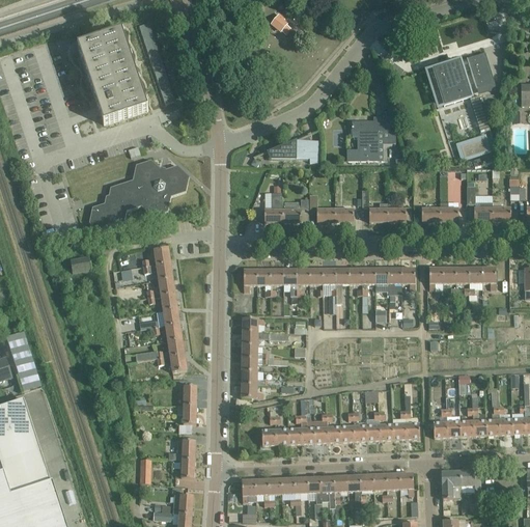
[(276,10),(268,20),(283,33),(291,25),(276,10)]
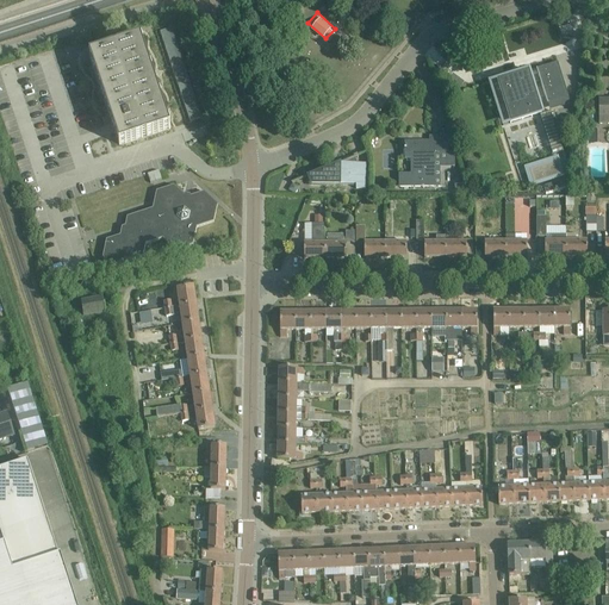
[(171,24),(159,27),(188,118),(200,113),(171,24)]
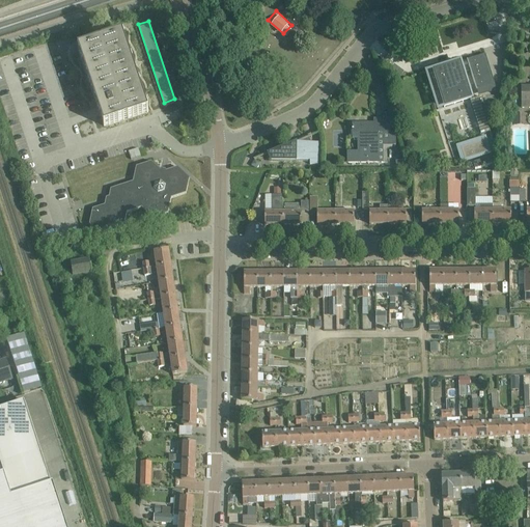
[(121,29),(77,45),(103,122),(147,108),(121,29)]
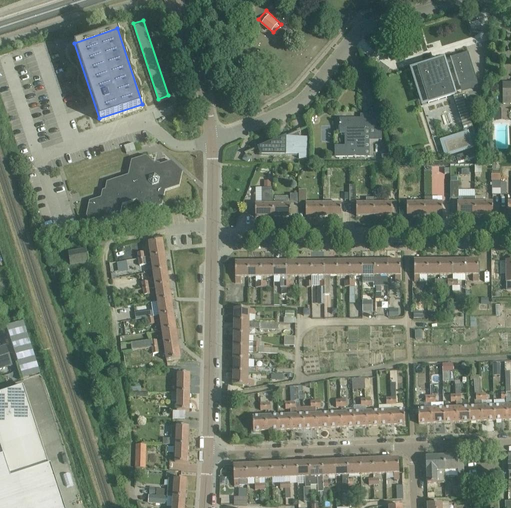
[(442,56),(416,65),(427,100),(453,91),(444,61),(451,59),(458,82),(475,77),(467,49),(450,54),(450,56),(443,58),(442,56)]
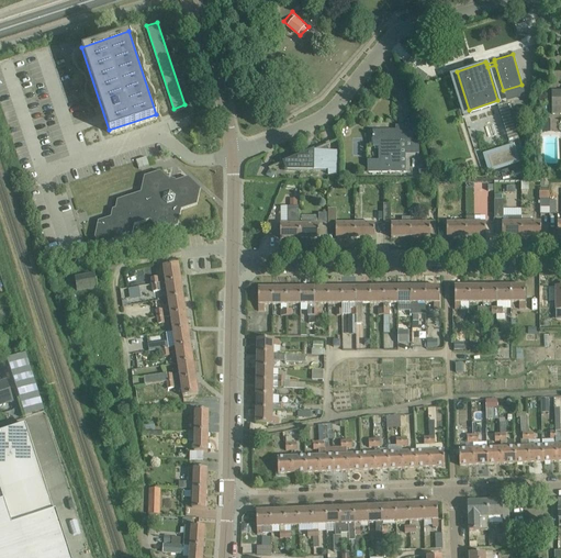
[(560,88),(551,88),(551,110),(560,109),(560,88)]
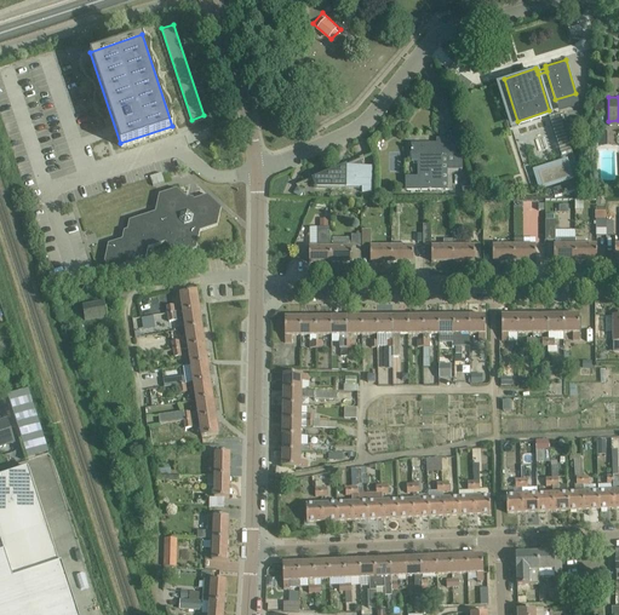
[(559,109),(548,113),(561,153),(571,149),(559,109)]
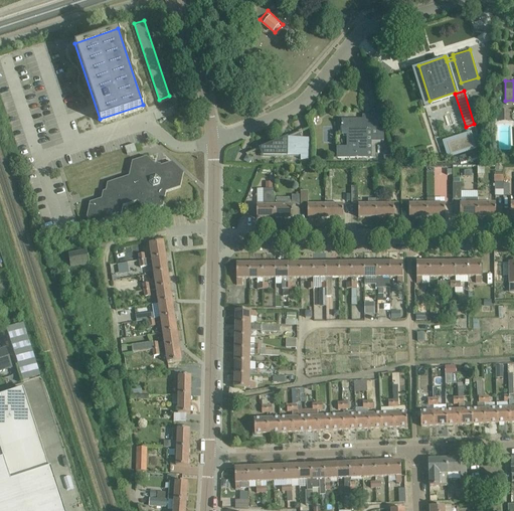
[(510,107),(496,107),(496,119),(511,118),(510,107)]
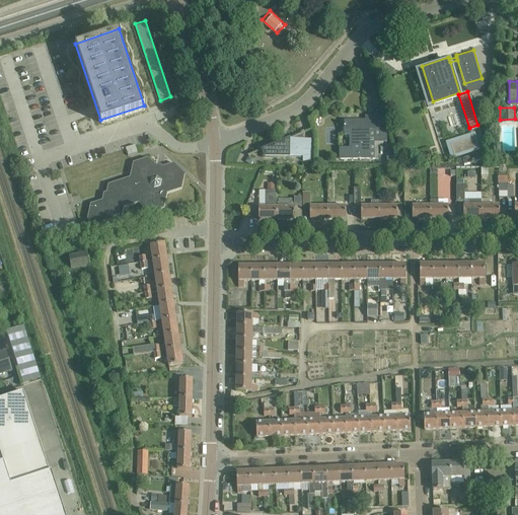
[(379,129),(379,123),(379,113),(365,114),(365,118),(344,118),(344,121),(343,121),(343,123),(344,123),(345,132),(351,132),(351,139),(349,139),(349,145),(339,145),(339,155),(360,155),(360,149),(369,149),(368,129),(379,129)]
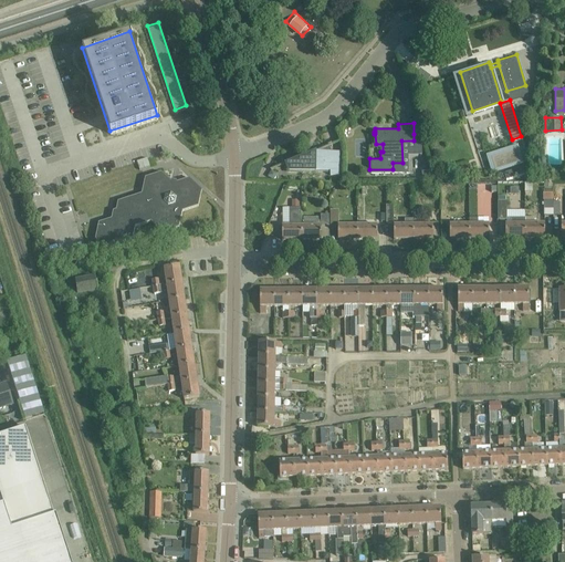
[(523,160),(516,141),(484,152),(491,170),(523,160)]
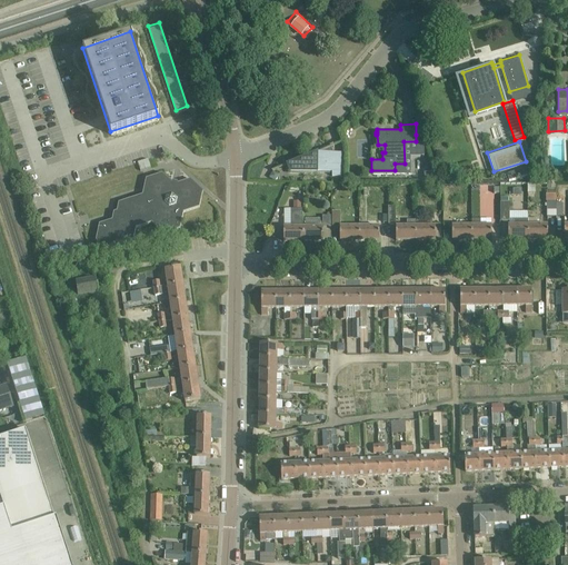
[(340,172),(340,160),(340,149),(331,149),(329,144),(287,160),(290,170),(317,171),(317,168),(331,168),(331,172),(340,172)]
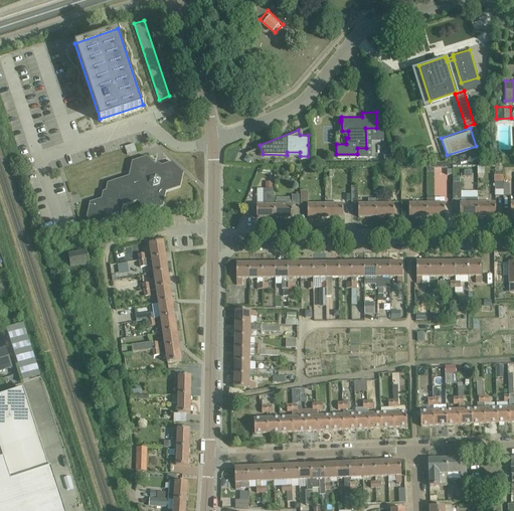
[(155,161),(154,161),(146,153),(131,158),(128,173),(136,198),(147,208),(162,203),(165,188),(179,184),(183,169),(171,159),(159,162),(155,161)]
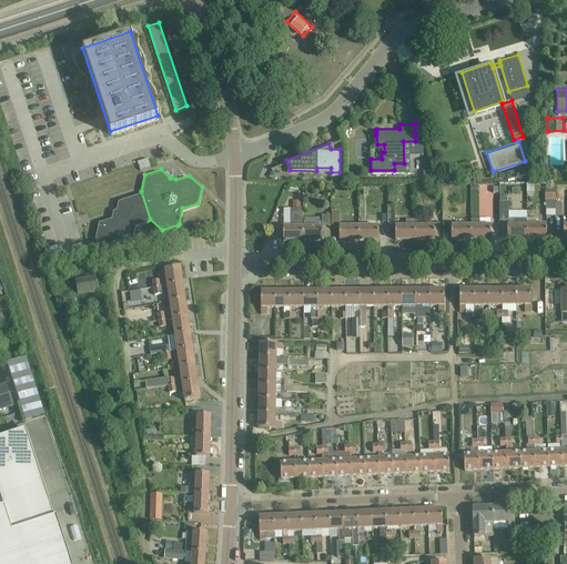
[(422,169),(423,178),(431,178),(431,169),(422,169)]
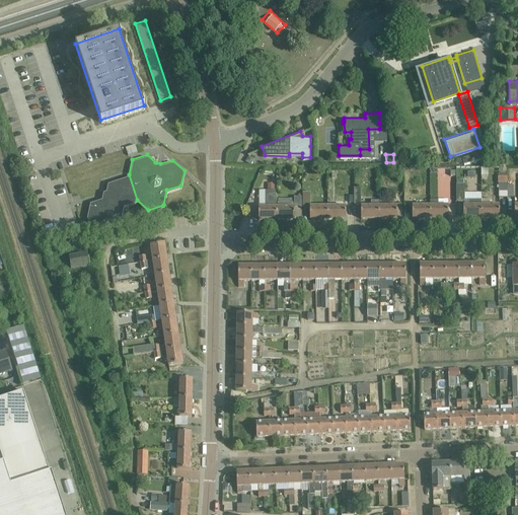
[(517,171),(514,167),(509,172),(514,177),(517,172),(517,171)]
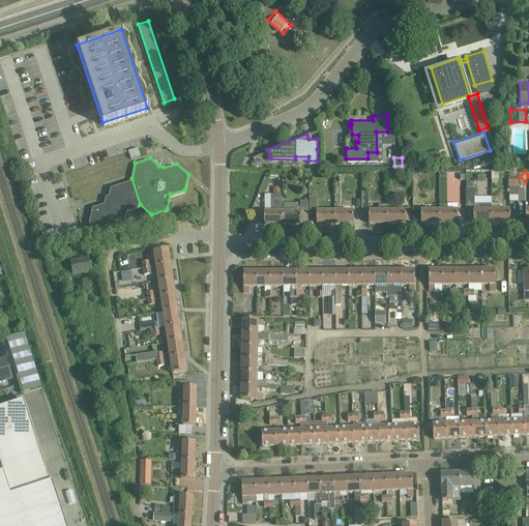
[(508,177),(507,177),(507,183),(508,183),(508,198),(517,198),(517,185),(517,177),(508,177)]
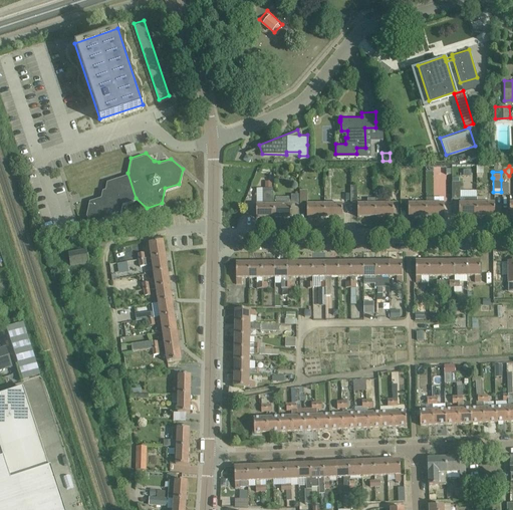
[(121,202),(136,198),(127,173),(106,180),(102,194),(88,199),(85,214),(96,224),(118,217),(121,202)]
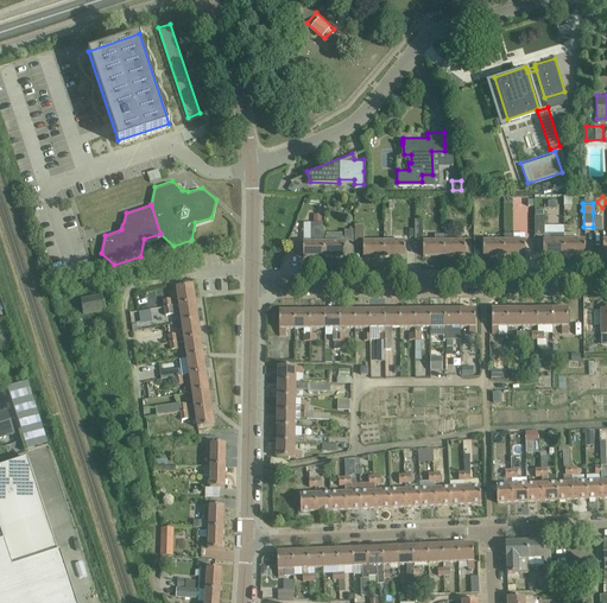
[(533,211),(532,211),(532,232),(543,232),(543,236),(542,236),(542,252),(563,251),(563,229),(549,229),(544,229),(544,211),(542,211),(535,211),(533,211)]
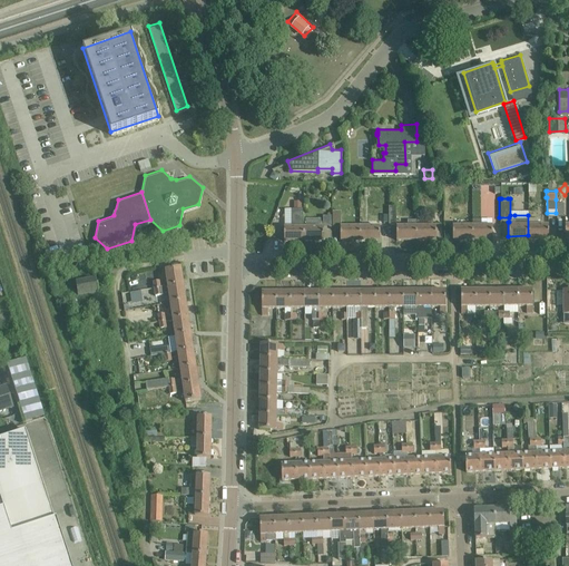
[(359,217),(359,207),(359,204),(347,204),(347,217),(359,217)]
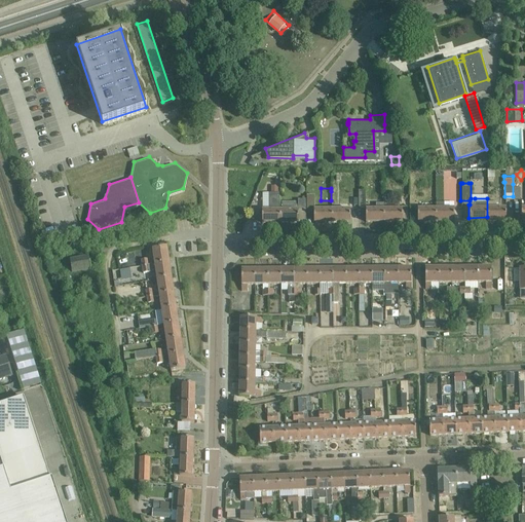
[(262,207),(261,207),(261,219),(279,219),(279,207),(278,207),(278,190),(268,190),(268,207),(262,207)]
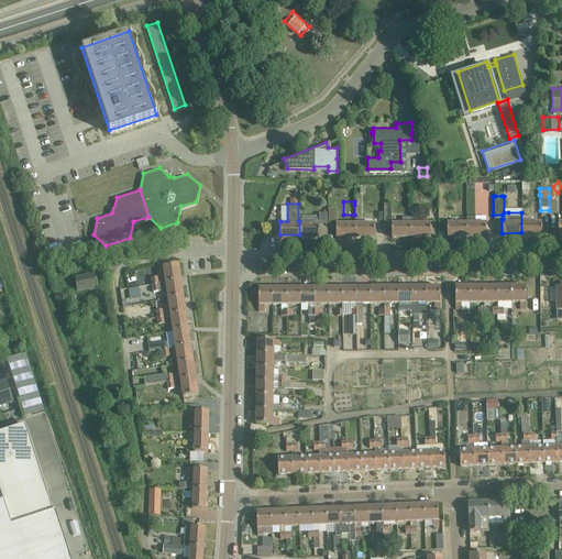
[(401,219),(390,220),(390,233),(410,233),(410,204),(409,204),(409,215),(401,215),(401,219)]
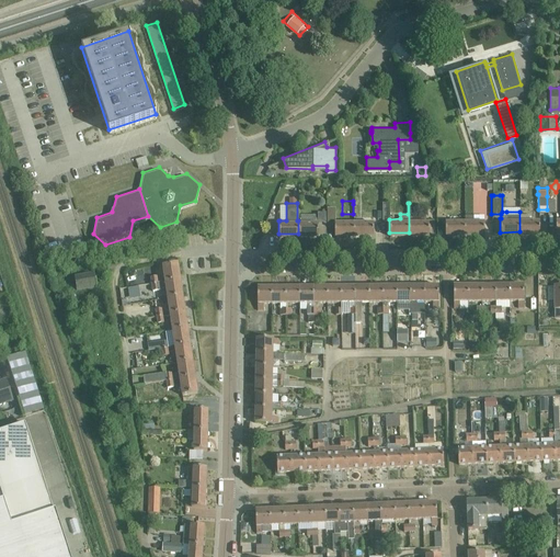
[(429,218),(418,219),(416,203),(409,203),(409,232),(429,232),(429,218)]
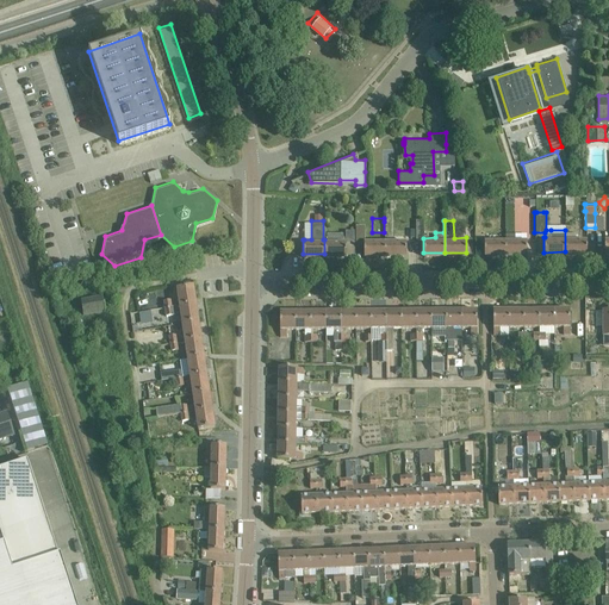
[(405,238),(396,238),(396,232),(397,232),(397,222),(384,222),(384,232),(384,238),(384,254),(405,254),(405,238)]
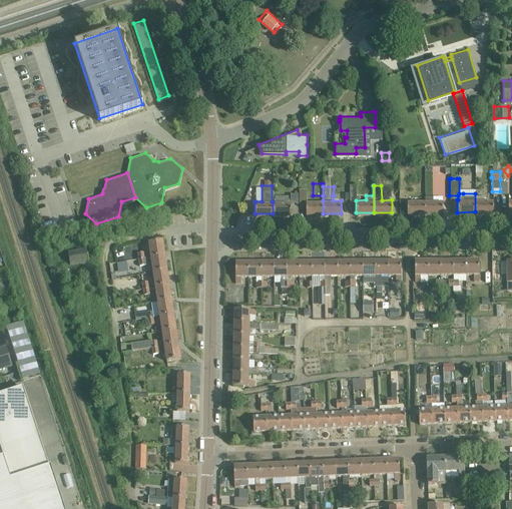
[(290,201),(273,201),(273,213),(291,213),(291,201),(298,201),(298,191),(290,191),(290,201)]
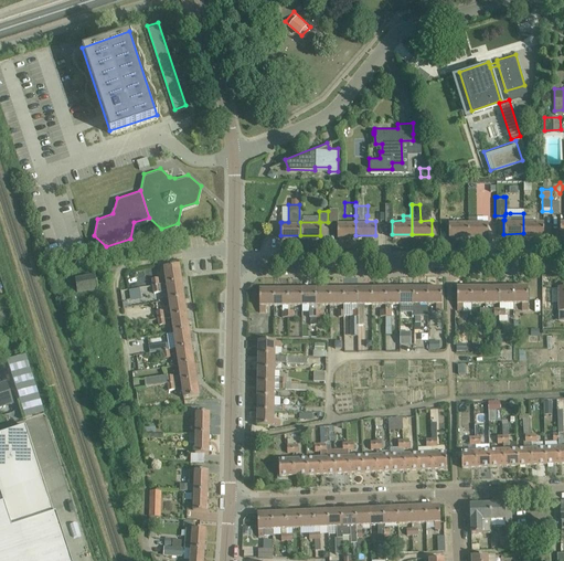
[(543,220),(534,220),(534,213),(523,213),(523,233),(543,233),(543,220)]
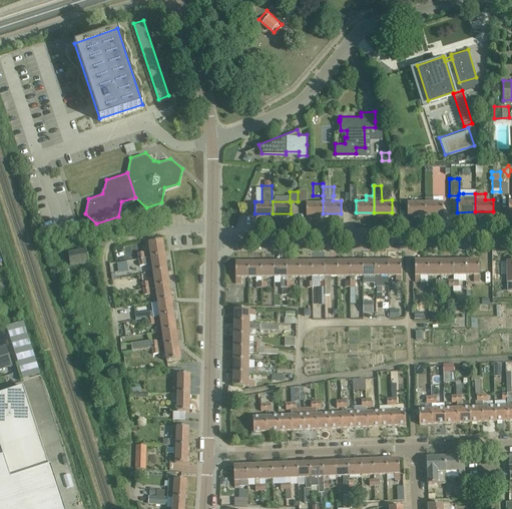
[(442,199),(432,199),(432,194),(424,194),(424,199),(424,212),(442,212),(442,199)]
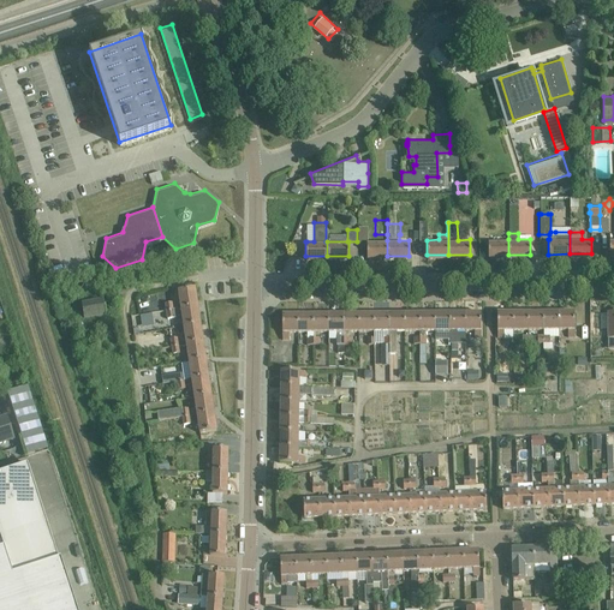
[(488,255),(508,255),(508,239),(488,239),(488,255)]
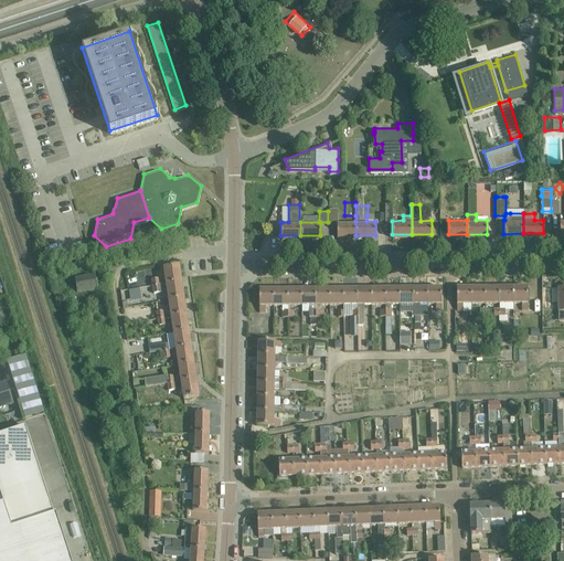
[(337,235),(355,235),(355,221),(337,221),(337,235)]
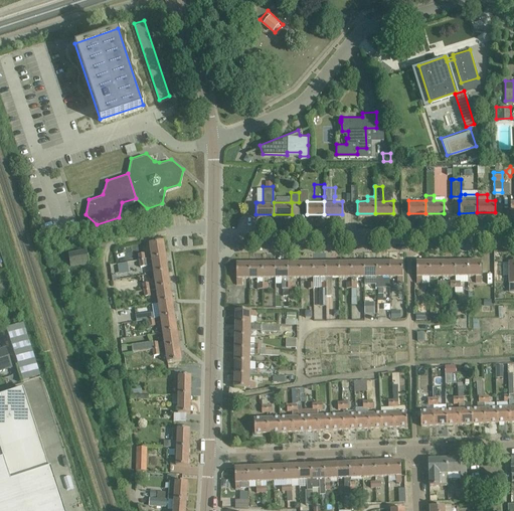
[(165,253),(163,238),(148,240),(151,256),(165,253)]
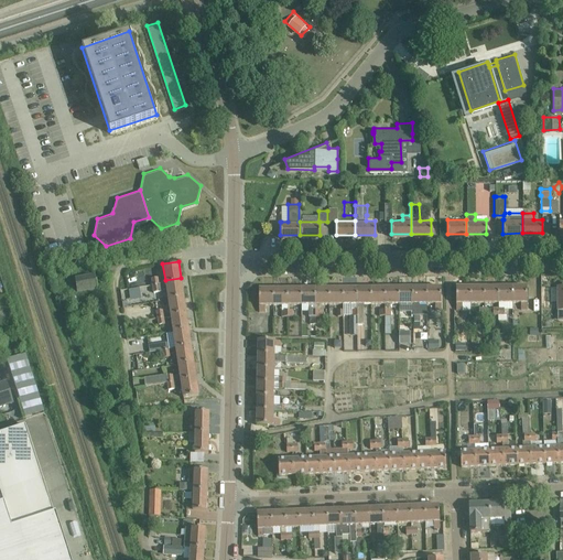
[(96,284),(95,278),(94,271),(74,275),(76,288),(96,284)]
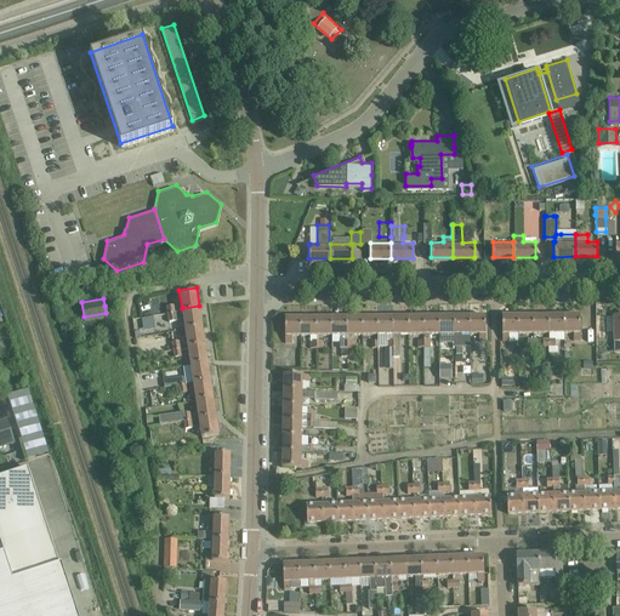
[(202,324),(199,306),(182,308),(185,326),(202,324)]
